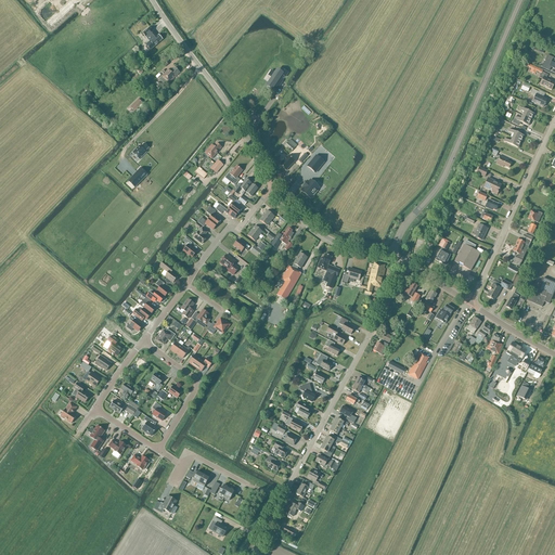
[(46,22),(49,26),(50,28),(75,7),(69,0),(46,22)]
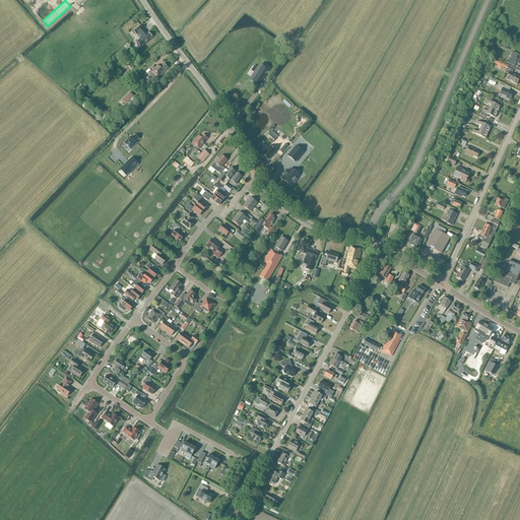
[(140,46),(140,47),(144,44),(151,38),(148,34),(146,35),(139,26),(134,31),(140,39),(136,42),(137,43),(136,44),(136,45),(138,47),(139,47),(140,46)]
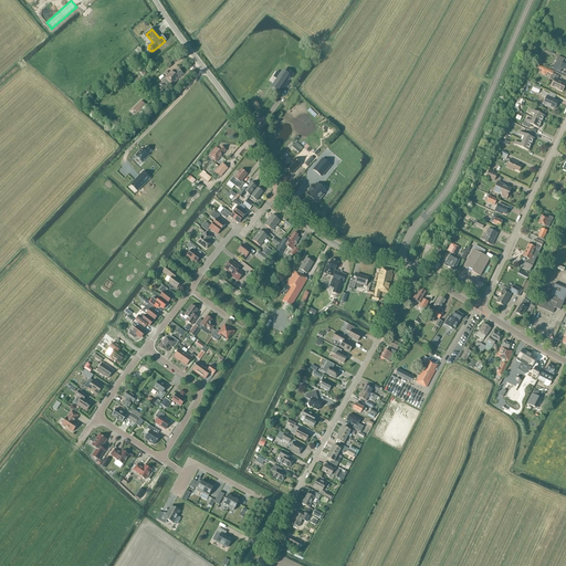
[(565,55),(555,51),(553,54),(557,56),(565,60),(565,55)]
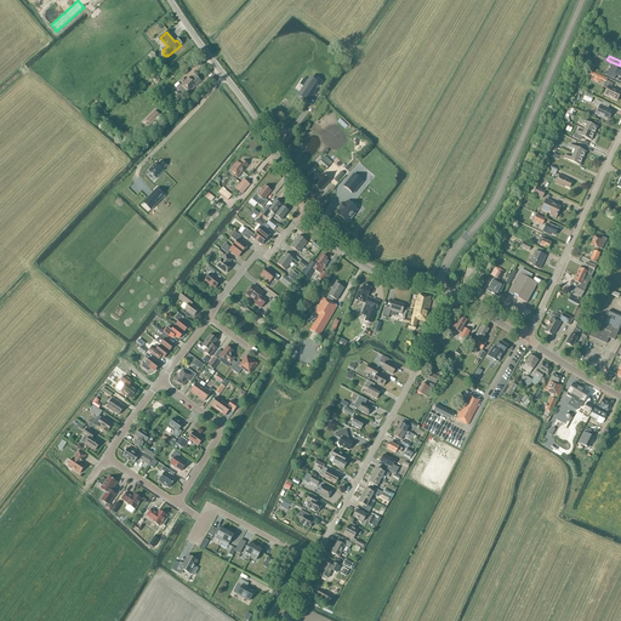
[(160,81),(152,70),(149,73),(157,83),(158,83),(160,81)]
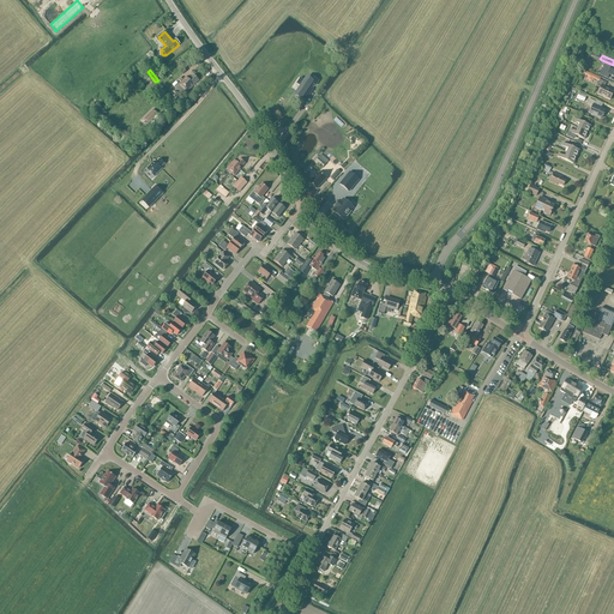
[(600,80),(601,78),(584,71),(582,73),(588,77),(585,79),(591,83),(594,79),(599,82),(597,86),(601,88),(597,95),(609,100),(613,91),(605,86),(606,83),(600,80)]
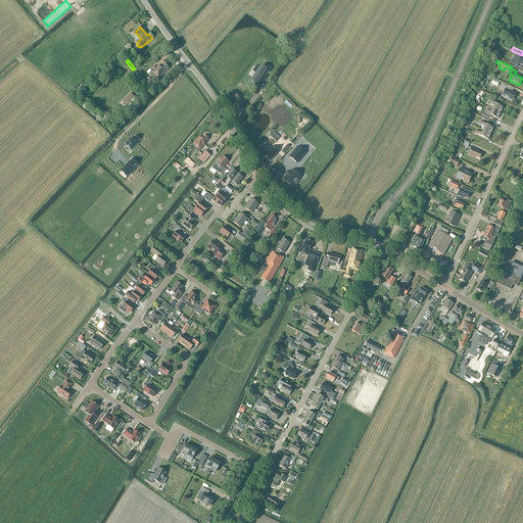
[(164,64),(160,68),(158,66),(152,73),(159,80),(170,69),(164,64)]
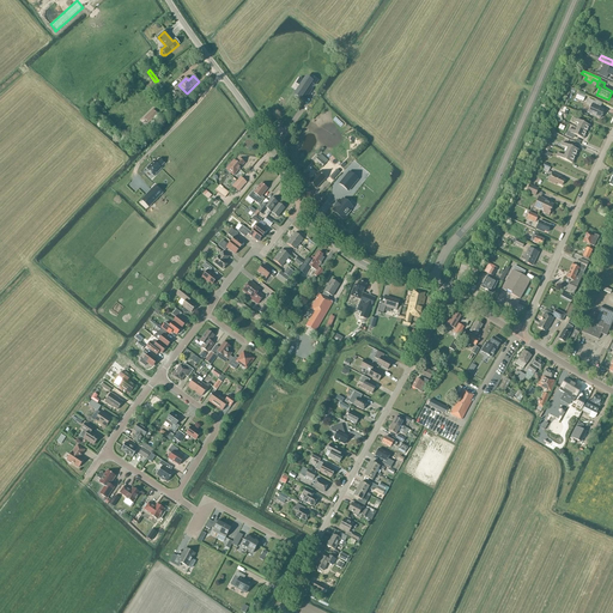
[(299,79),(297,84),(299,86),(301,86),(295,96),(298,98),(301,99),(302,97),(305,99),(311,90),(308,87),(309,86),(311,83),(315,85),(319,82),(311,77),(309,79),(307,78),(304,82),(299,79)]
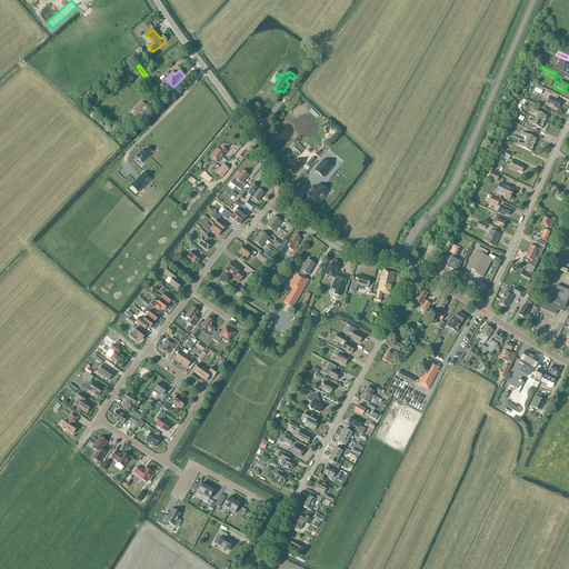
[(166,92),(170,88),(160,79),(156,83),(166,92)]
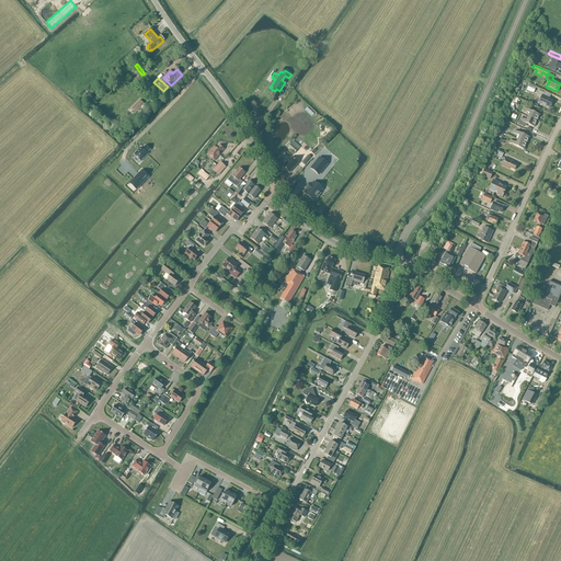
[(545,93),(538,90),(536,95),(540,98),(538,103),(549,109),(552,101),(549,99),(551,94),(545,92),(545,93)]
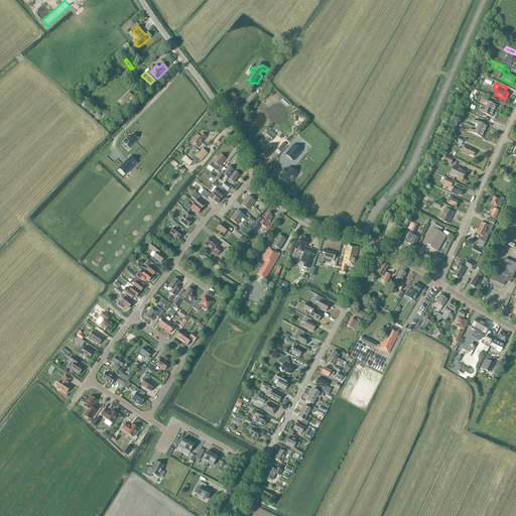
[(129,93),(121,100),(125,104),(133,97),(129,93)]
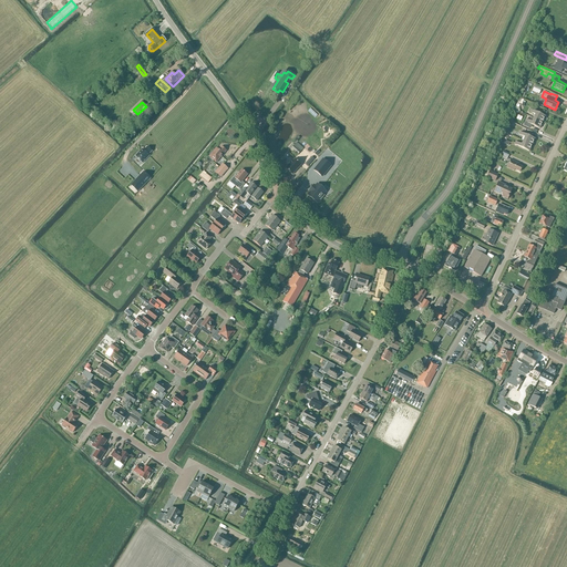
[(534,119),(543,123),(545,116),(531,110),(529,112),(535,115),(534,119)]
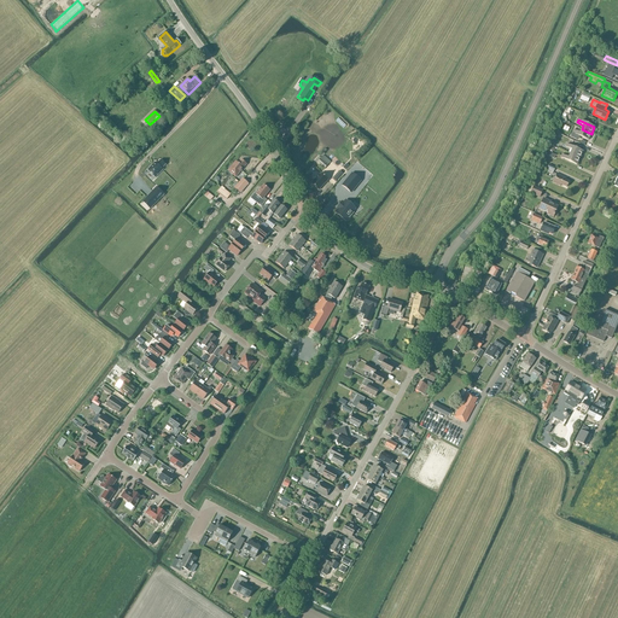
[(588,140),(592,134),(582,129),(579,133),(573,130),(572,133),(588,140)]
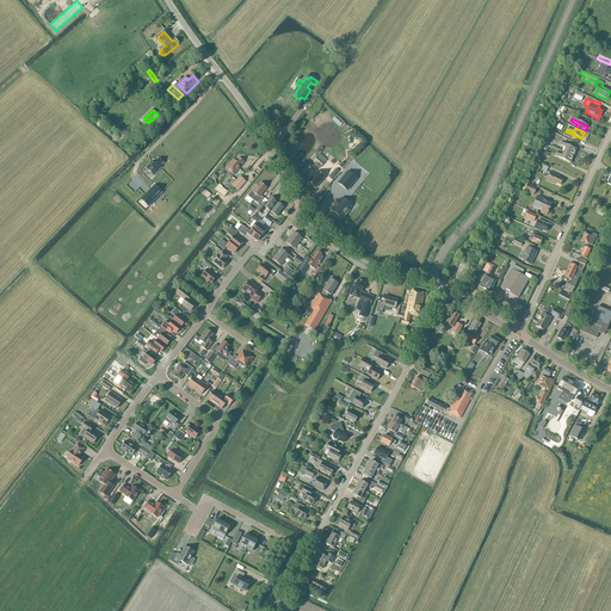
[(563,152),(573,156),(576,149),(561,142),(560,146),(566,148),(563,152)]
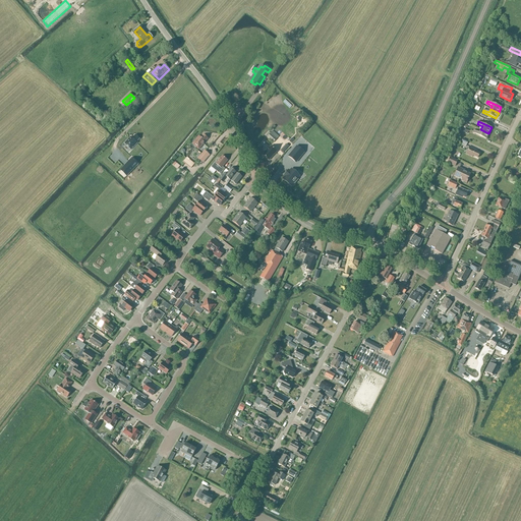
[(486,139),(488,133),(480,129),(479,132),(474,130),(473,132),(486,139)]
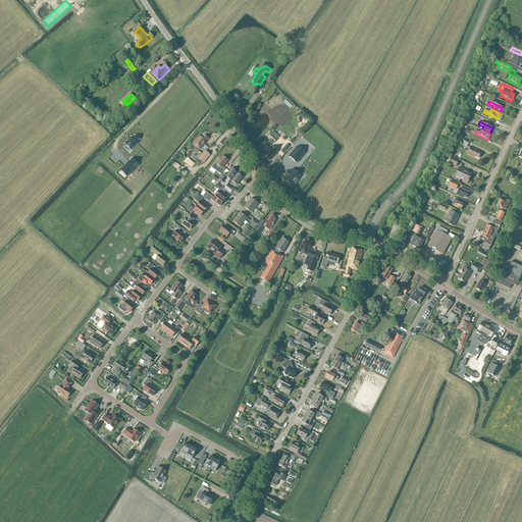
[(267,138),(273,143),(278,138),(277,138),(279,137),(272,132),(267,138)]
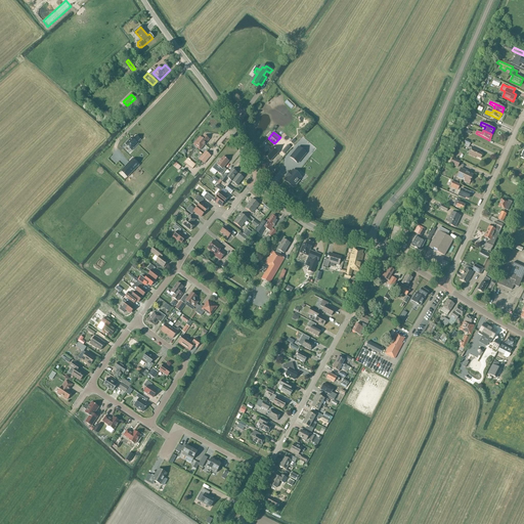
[(210,139),(205,135),(202,138),(200,137),(192,145),(200,150),(210,139)]
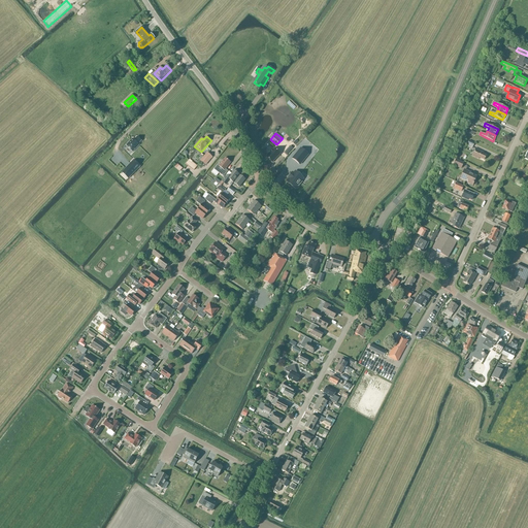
[(126,145),(132,152),(139,145),(138,144),(141,140),(137,137),(134,140),(132,138),(126,145)]
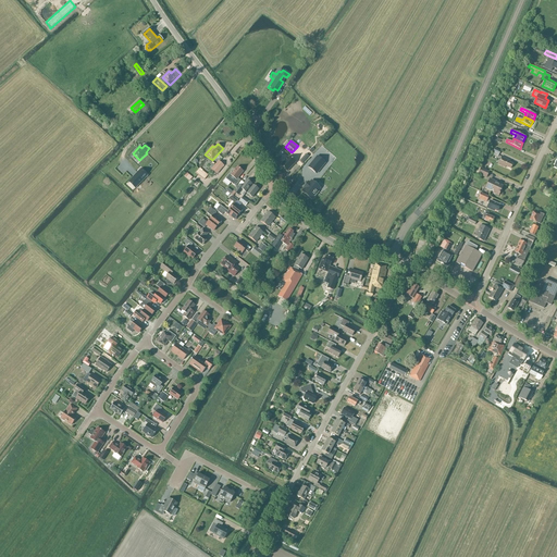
[(309,157),(306,155),(299,161),(302,164),(309,157)]
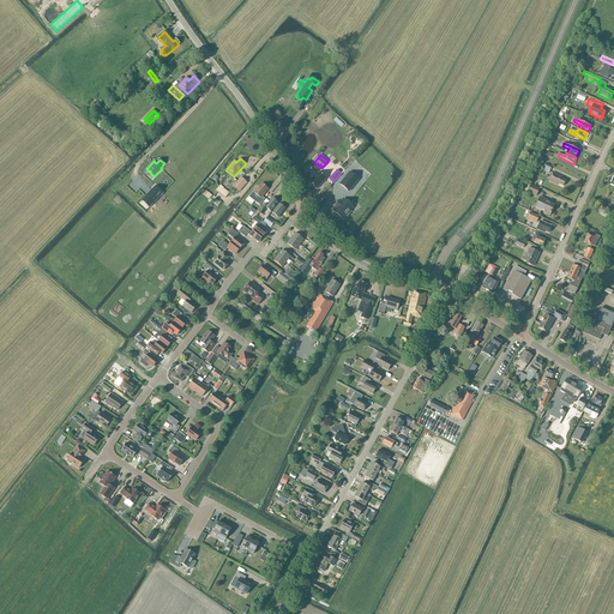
[(349,192),(359,180),(349,172),(339,185),(349,192)]
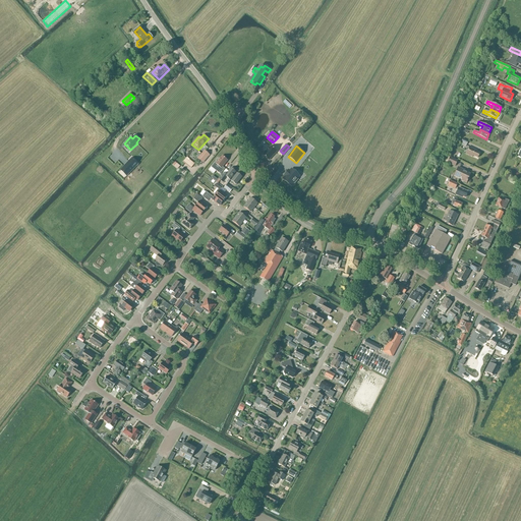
[(271,147),(263,155),(269,161),(277,152),(271,147)]
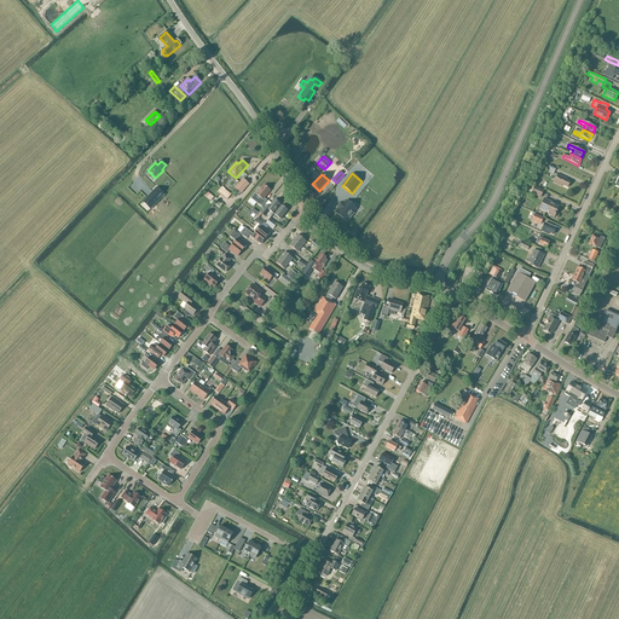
[(567,187),(570,183),(567,180),(568,179),(557,174),(554,183),(561,186),(562,185),(567,187)]
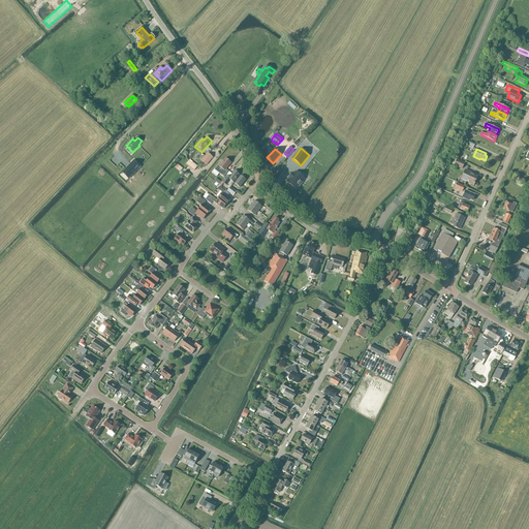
[(206,165),(213,157),(208,153),(200,161),(206,165)]
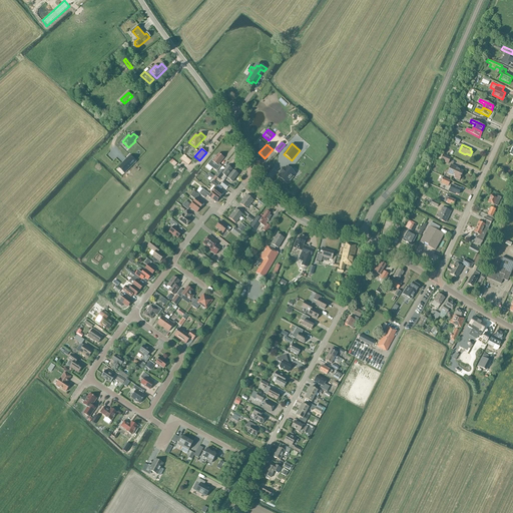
[(218,164),(223,157),(218,153),(213,159),(212,158),(207,164),(217,171),(221,166),(218,164)]
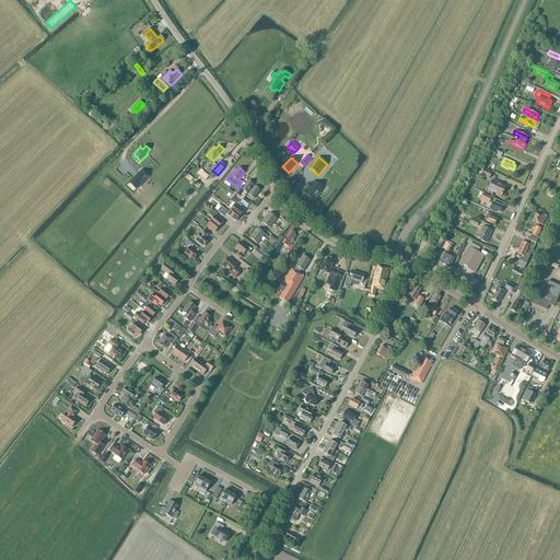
[(489,178),(491,173),(483,168),(481,175),(489,178)]
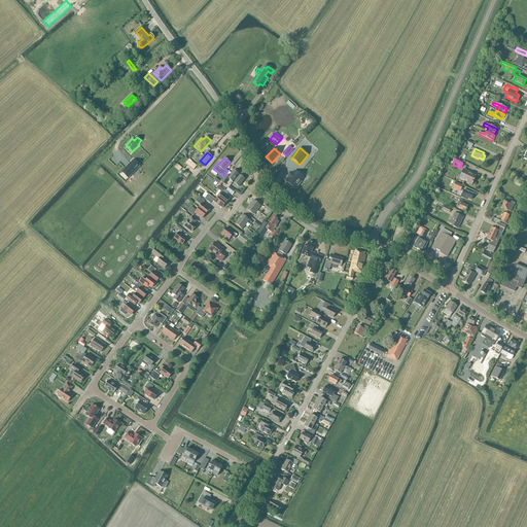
[(128,178),(140,166),(134,160),(121,172),(128,178)]
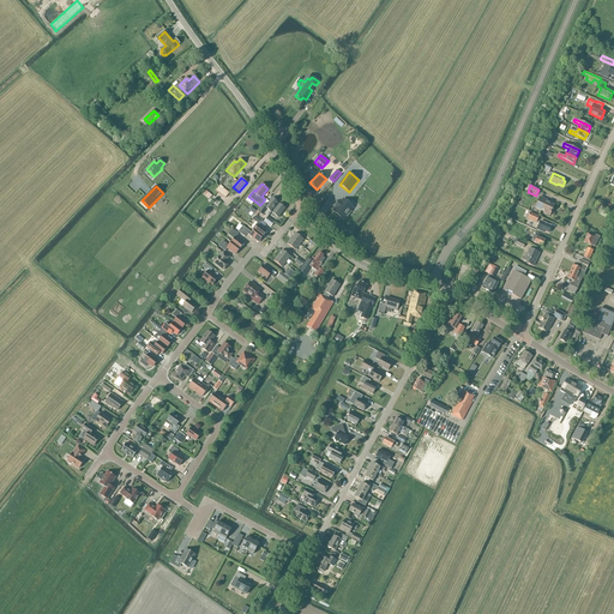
[(224,199),(228,194),(220,187),(216,191),(224,199)]
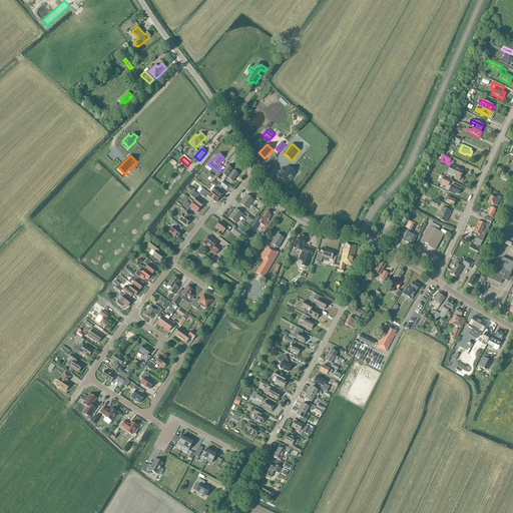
[(459,170),(456,169),(457,167),(451,164),(447,173),(455,177),(454,178),(459,180),(463,171),(459,169),(459,170)]
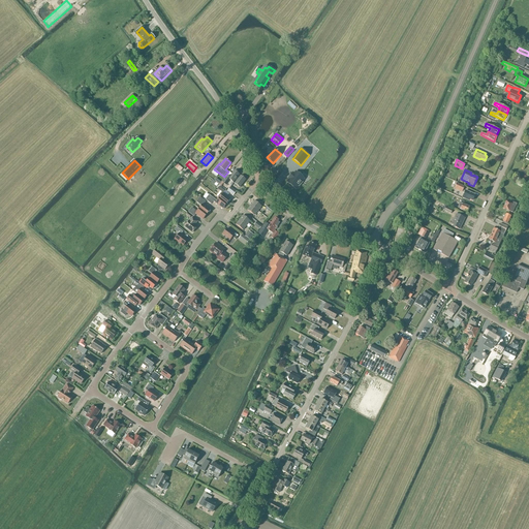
[(232,182),(239,175),(235,170),(229,177),(226,176),(221,182),(226,186),(228,183),(231,185),(234,183),(232,182)]
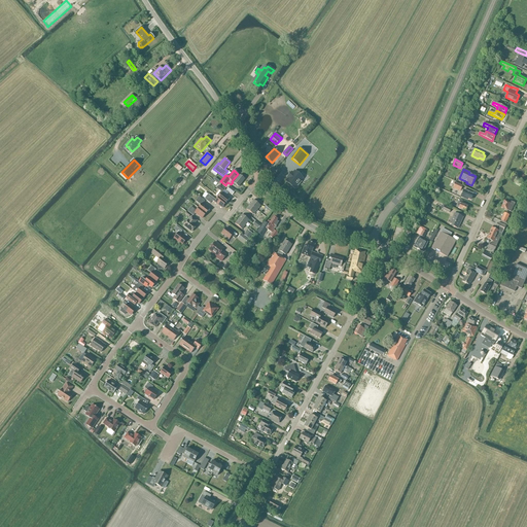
[(301,181),(303,178),(295,172),(293,175),(291,173),(287,177),(289,178),(286,182),(294,188),(296,185),(297,186),(302,182),(301,181)]
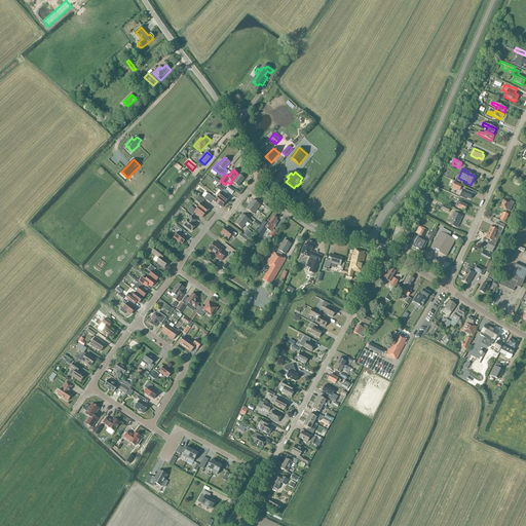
[(238,186),(245,179),(239,175),(233,183),(238,186)]
